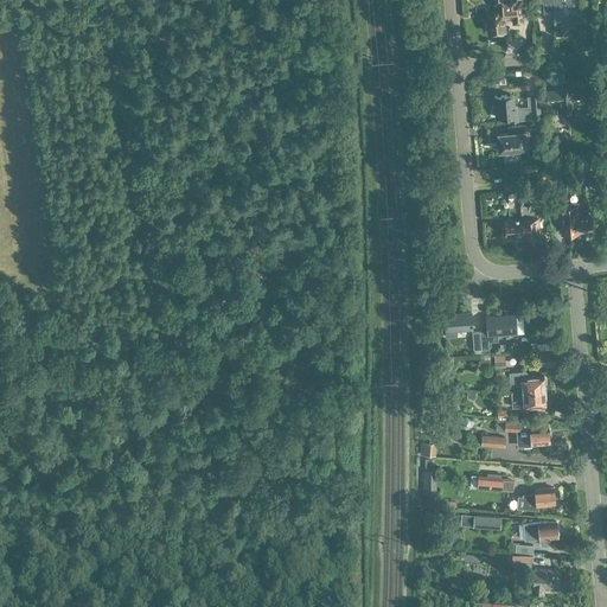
[(499,12),(487,13),(489,32),(504,31),(503,19),(512,19),(513,23),(522,23),(521,1),(516,1),(515,0),(492,0),(493,5),(502,4),(502,7),(498,7),(499,12)]
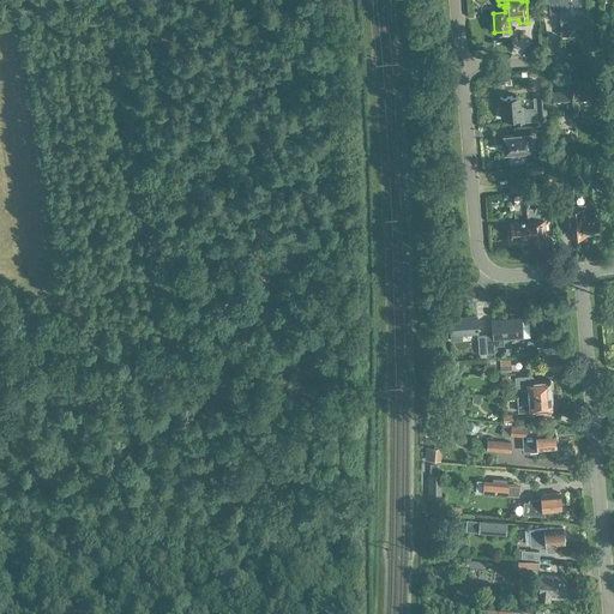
[(548,0),(551,14),(560,13),(561,37),(575,36),(573,28),(588,26),(585,0),(548,0)]
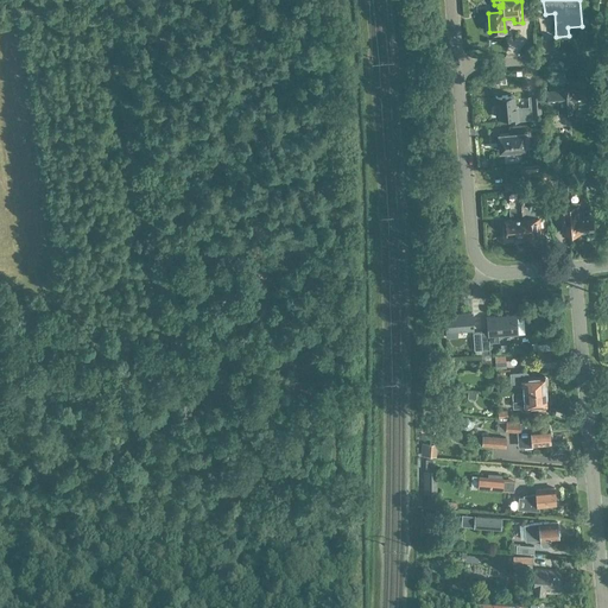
[(559,112),(569,111),(569,121),(576,121),(575,111),(576,111),(575,101),(586,101),(586,90),(575,90),(575,88),(557,90),(548,90),(548,103),(558,102),(559,112)]
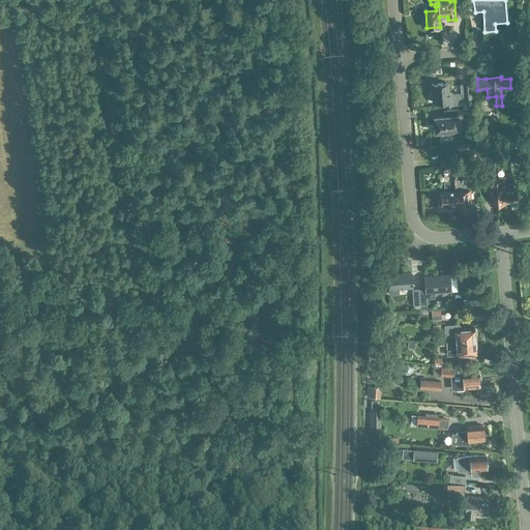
[(447,83),(432,84),(433,93),(434,92),(435,102),(444,102),(445,108),(452,107),(451,93),(448,93),(447,83)]
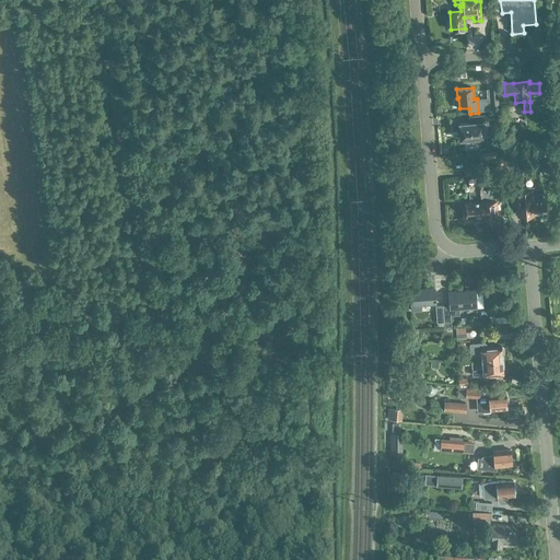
[(541,104),(541,112),(547,111),(548,111),(548,104),(549,104),(548,91),(540,91),(541,104)]
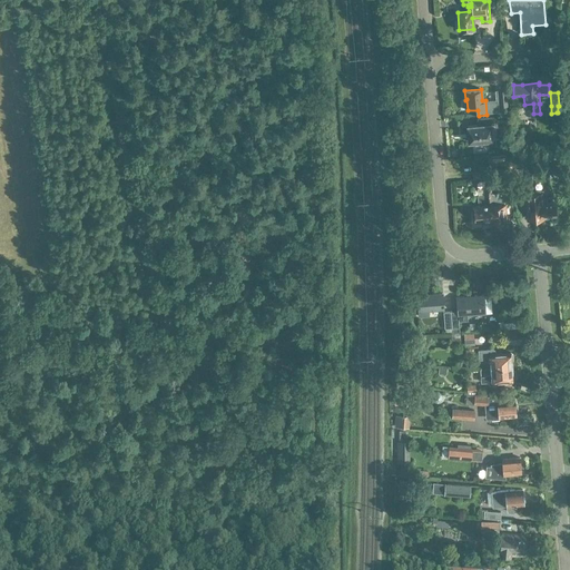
[(478,127),(468,128),(469,144),(475,143),(477,146),(484,145),(484,143),(492,141),(490,126),(494,126),(493,119),(477,120),(478,127)]
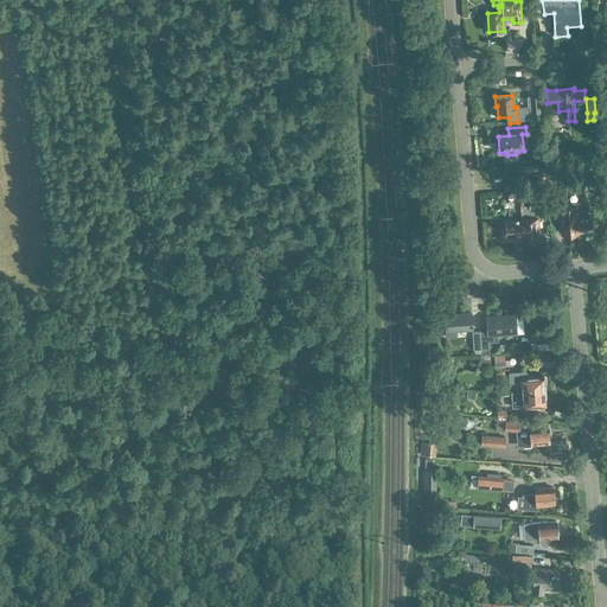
[(523,232),(523,234),(524,234),(524,237),(541,236),(541,228),(538,228),(537,217),(536,217),(536,205),(529,206),(524,206),(523,199),(516,200),(517,209),(524,208),(524,216),(521,216),(522,224),(523,224),(524,232),(523,232)]
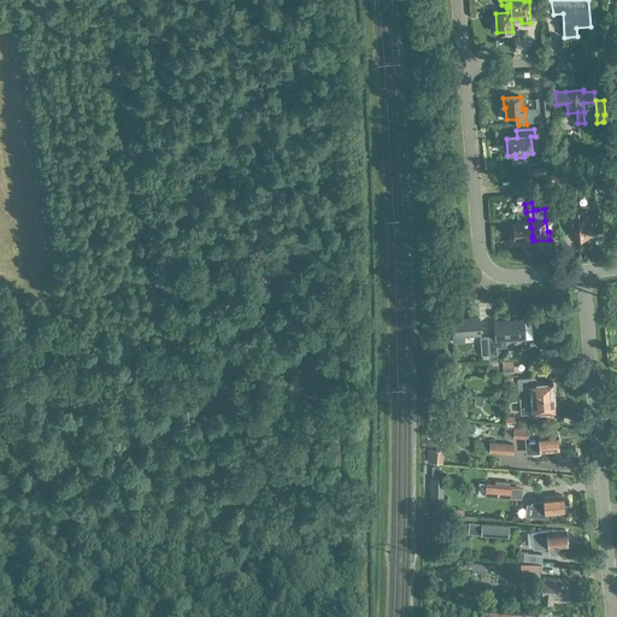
[(591,206),(577,206),(579,209),(570,210),(570,218),(568,218),(569,227),(571,227),(571,238),(580,236),(581,239),(586,238),(587,236),(588,236),(587,230),(600,229),(600,218),(592,218),(591,206)]
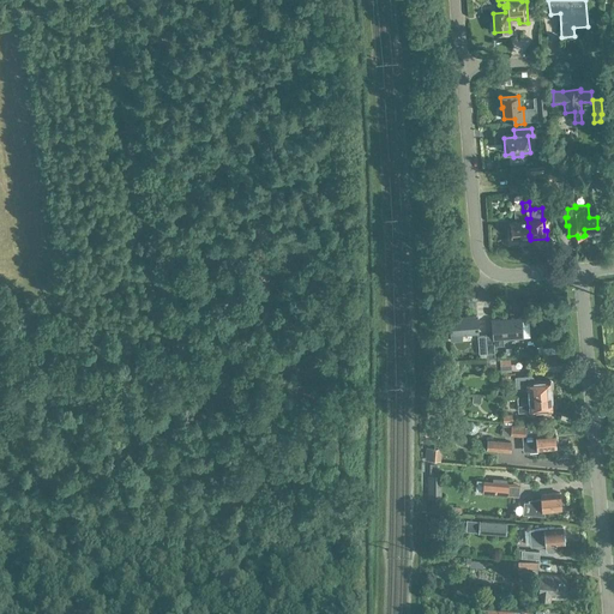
[(530,210),(523,211),(513,211),(513,222),(510,222),(511,240),(519,239),(519,236),(529,236),(529,235),(530,235),(529,227),(528,227),(527,218),(530,218),(530,210)]
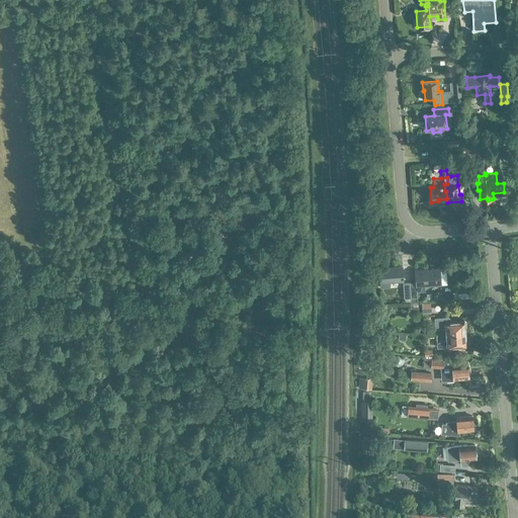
[(402,266),(379,268),(380,287),(390,287),(390,282),(403,281),(402,266)]
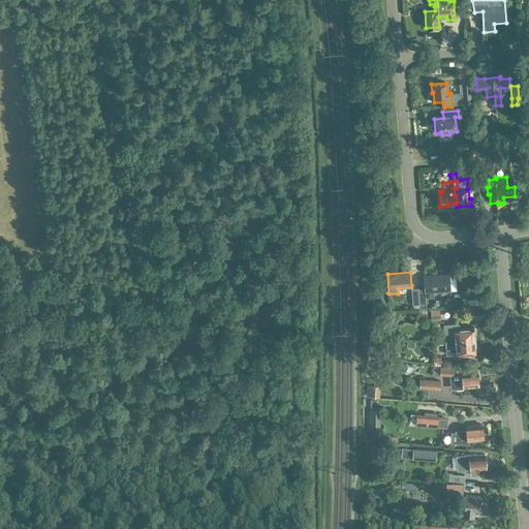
[(418,289),(419,309),(426,308),(426,300),(435,299),(434,292),(450,291),(449,274),(424,276),(425,289),(418,289)]
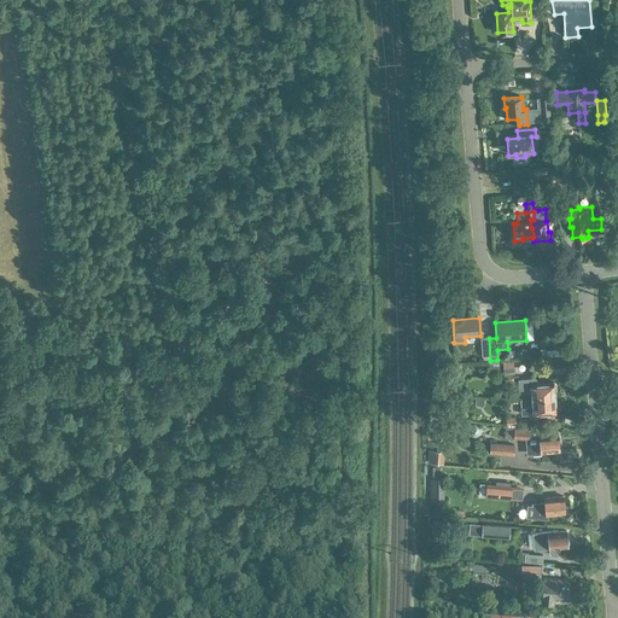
[(499,363),(489,365),(490,374),(500,374),(499,363)]
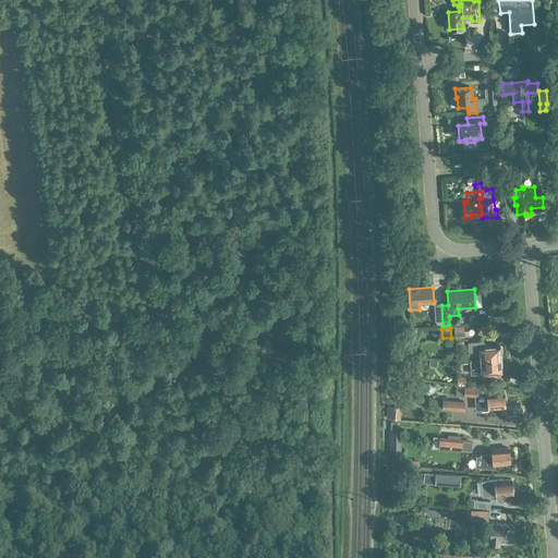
[(463,328),(456,328),(456,339),(464,339),(463,328)]
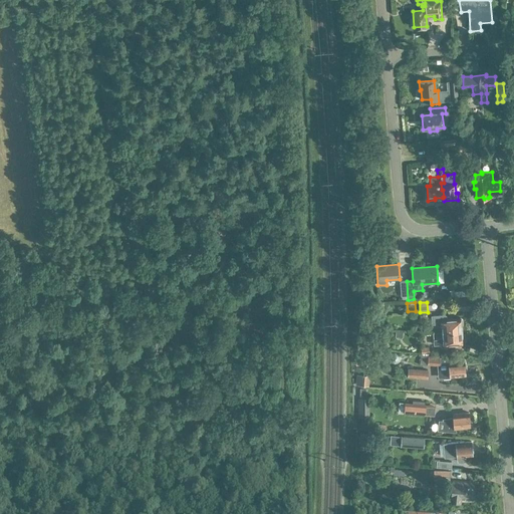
[(443,332),(462,330),(461,318),(449,319),(444,315),(432,315),(432,325),(437,325),(437,326),(442,325),(443,332)]
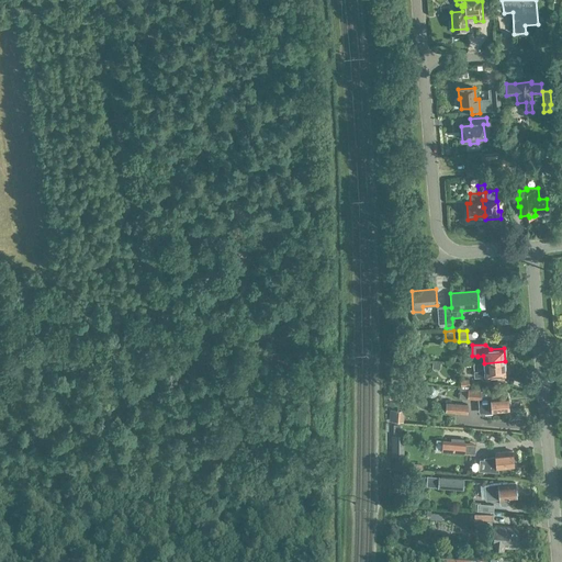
[(505,361),(484,363),(485,370),(479,370),(479,371),(474,372),(474,378),(481,378),(481,379),(483,381),(492,380),(494,375),(499,375),(501,377),(505,377),(506,374),(505,361)]
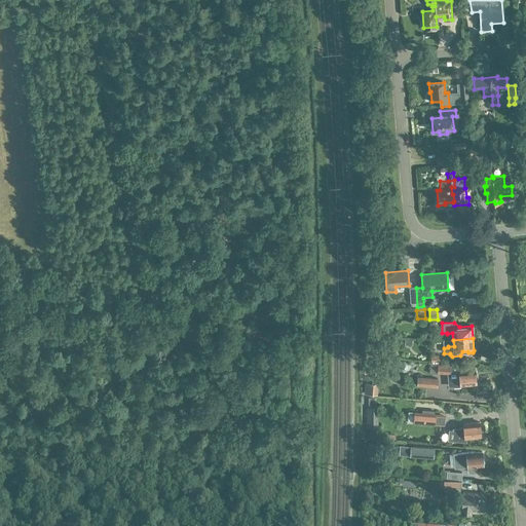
[(438,365),(438,373),(448,374),(448,377),(449,386),(449,387),(454,387),(461,386),(461,385),(477,384),(476,382),(478,381),(477,378),(476,378),(475,370),(461,372),(461,366),(457,366),(439,365),(438,365)]
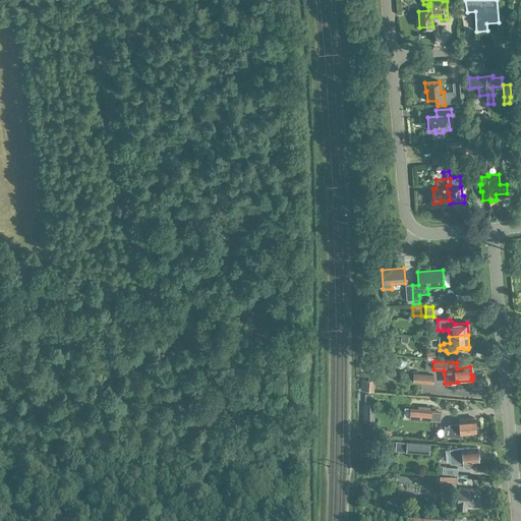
[(413,384),(432,385),(433,375),(413,373),(413,384)]
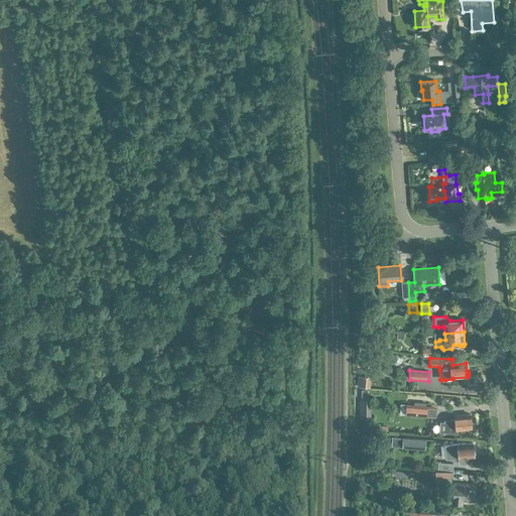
[(408,404),(407,413),(407,414),(427,416),(428,405),(408,404)]
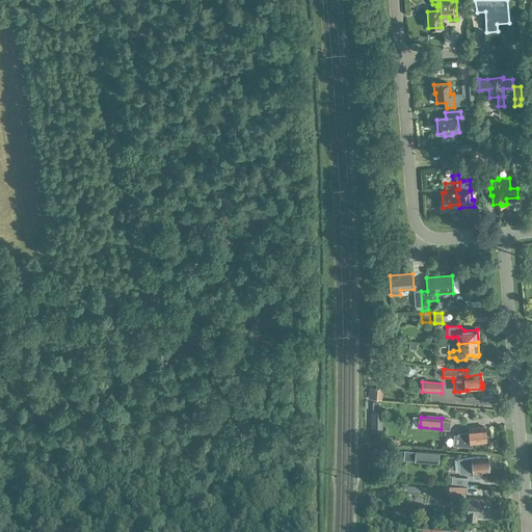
[(470,426),(489,424),(488,418),(469,420),(470,426)]
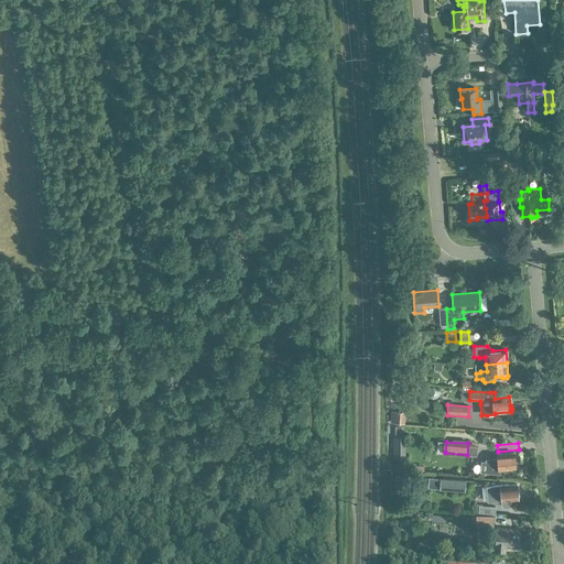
[(484,463),(483,473),(500,474),(499,469),(516,468),(516,466),(517,464),(516,462),(514,461),(513,453),(497,454),(498,458),(486,459),(487,463),(486,463),(484,463)]
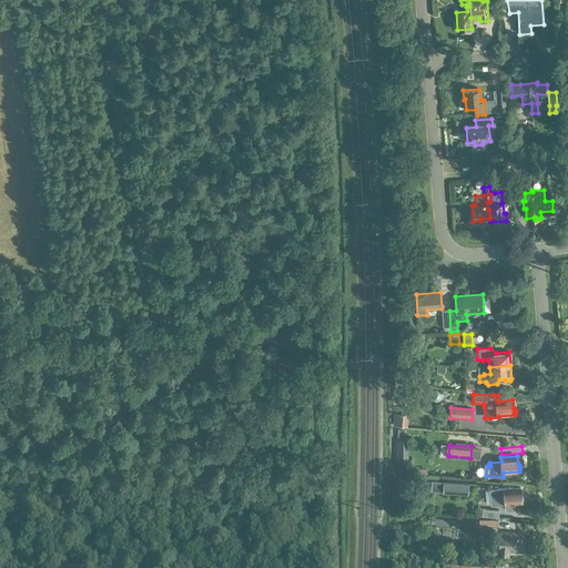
[(523,486),(524,475),(504,475),(504,485),(523,486)]
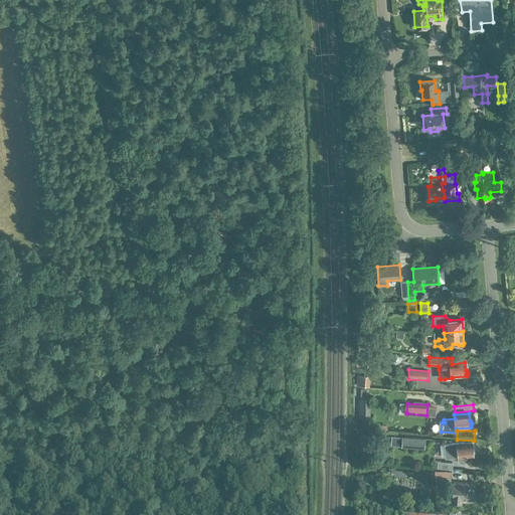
[(370,433),(361,433),(361,449),(370,449),(370,433)]
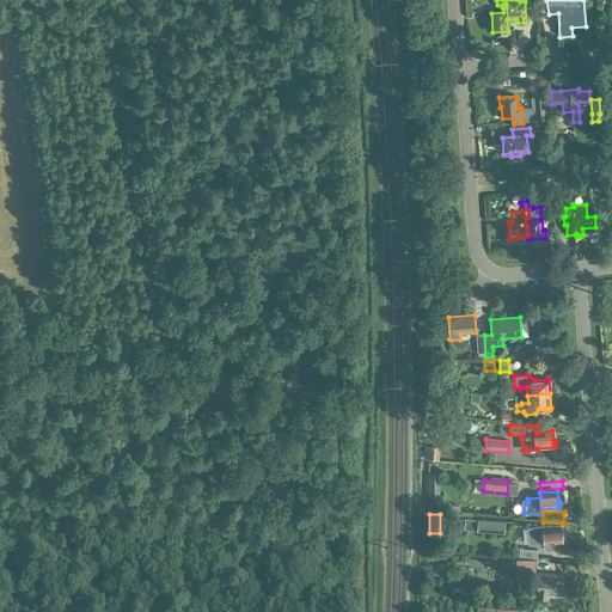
[(477,528),(478,519),(465,518),(465,527),(477,528)]
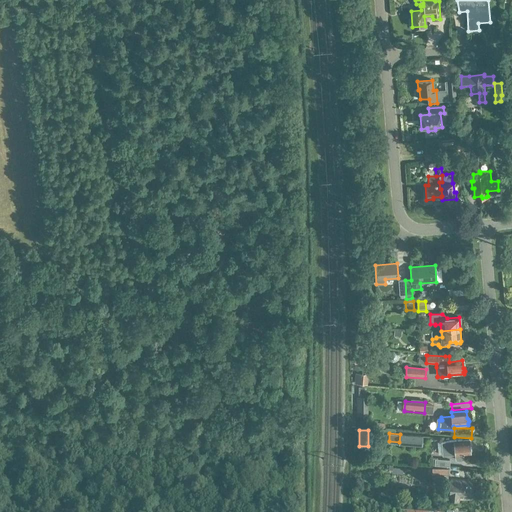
[(400,434),(399,442),(399,444),(422,446),(423,435),(400,434)]
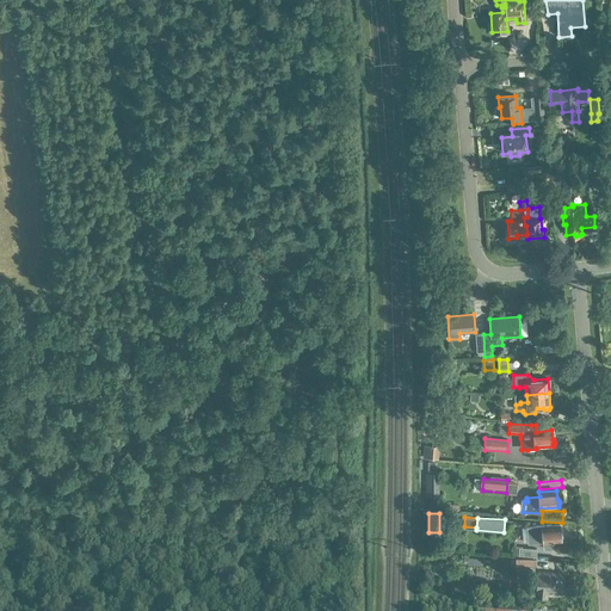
[(532,526),(526,528),(529,544),(543,543),(543,542),(544,542),(544,547),(545,548),(553,548),(554,545),(554,542),(561,541),(561,539),(562,537),(562,535),(561,534),(560,525),(551,525),(532,526)]
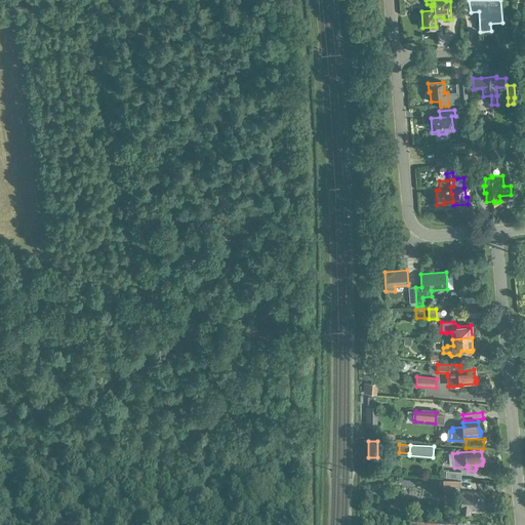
[(403,484),(413,484),(413,480),(403,479),(403,476),(399,476),(399,480),(404,480),(403,484)]
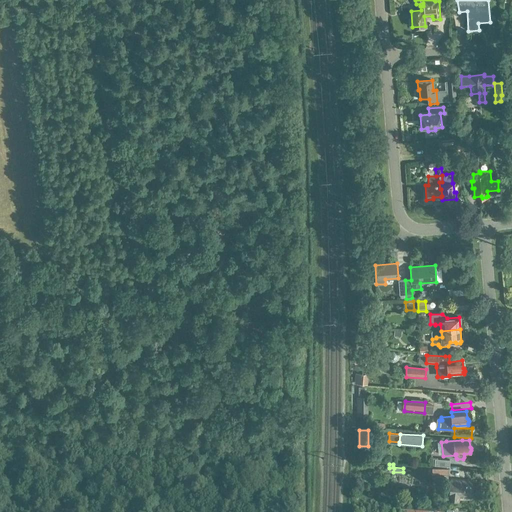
[(432,478),(448,478),(448,469),(432,468),(432,478)]
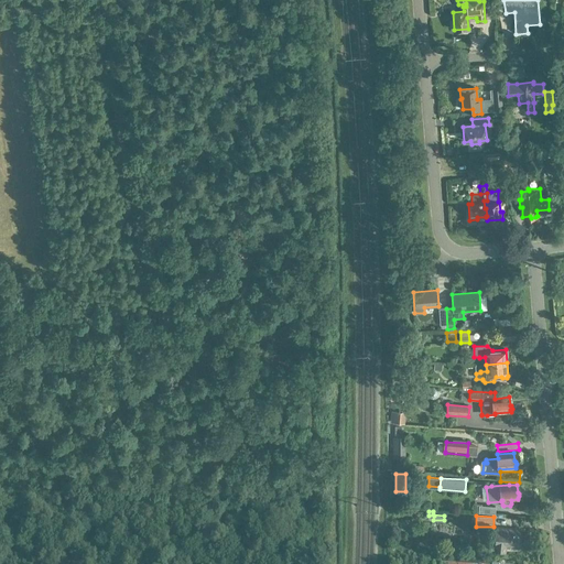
[(496,528),(494,551),(505,552),(506,548),(519,549),(521,530),(496,528)]
